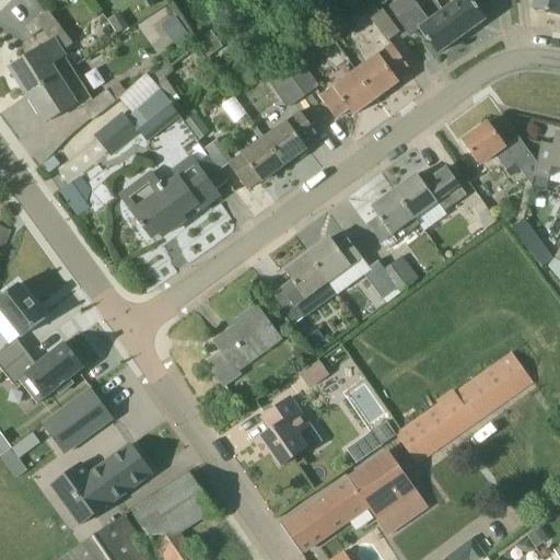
[(463,37),(444,10),(429,21),(413,0),(398,0),(388,8),(410,37),(420,30),(438,55),(463,37)]
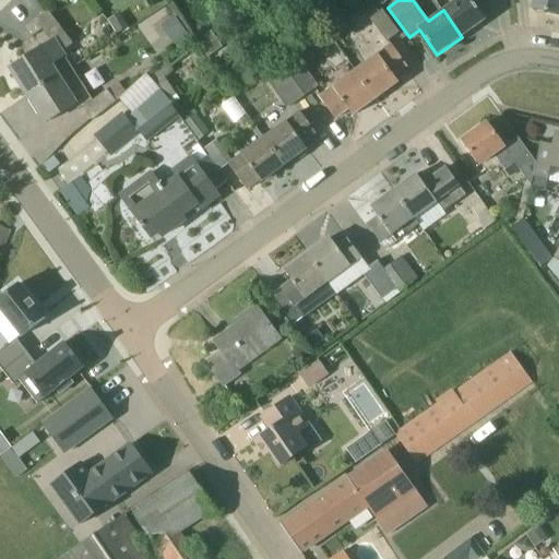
[(486,20),(471,0),(456,0),(443,10),(462,37),(486,20)]
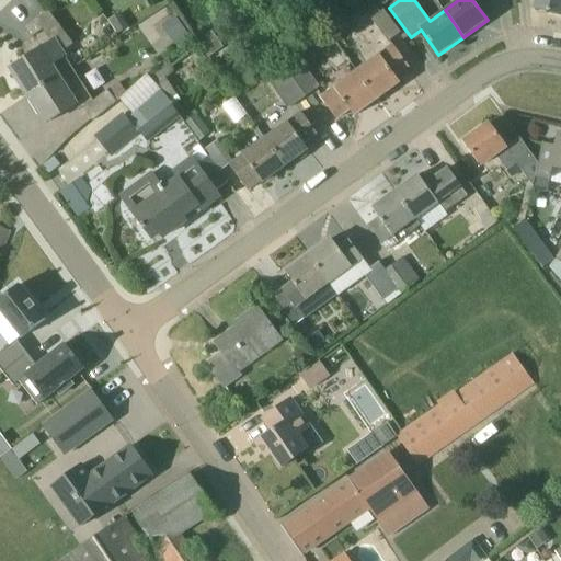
[(560,14),(560,0),(536,0),(535,9),(560,14)]
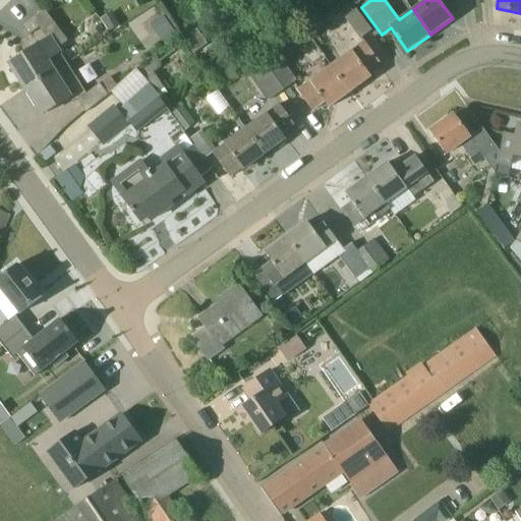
[(361,39),(372,31),(356,10),(354,11),(349,4),(342,10),(347,16),(345,17),(361,39)]
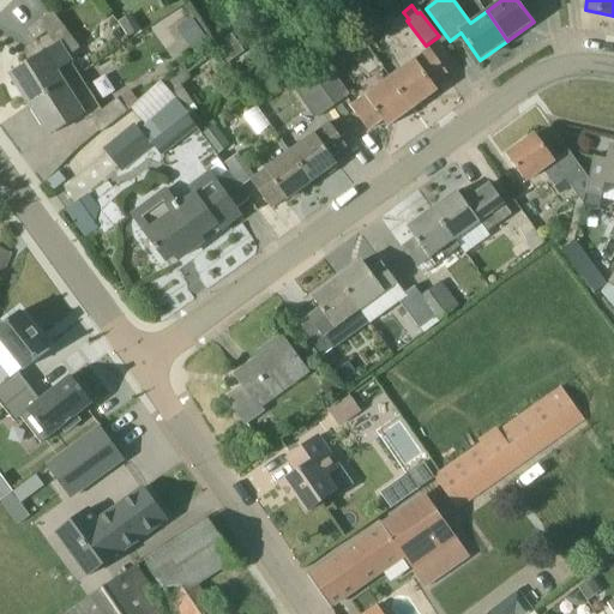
[(80,49),(56,18),(53,12),(26,31),(35,42),(47,32),(58,47),(44,54),(12,74),(32,107),(78,73),(72,64),(74,61),(71,56),(80,49)]
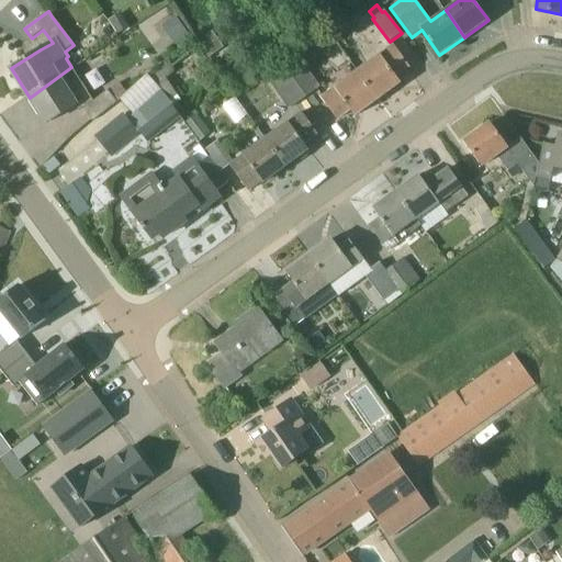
[(121,13),(109,21),(117,34),(130,26),(121,13)]
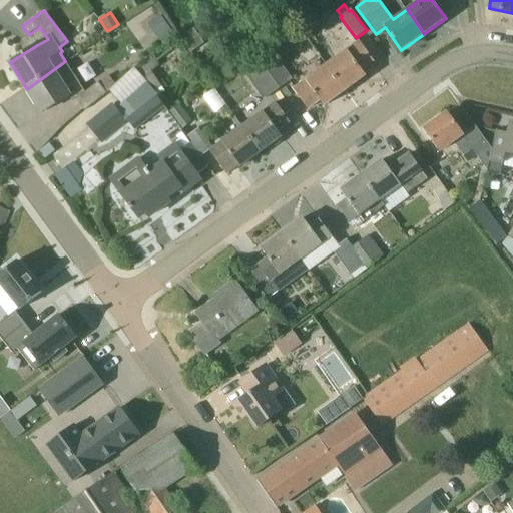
[(160,15),(147,24),(160,42),(172,32),(160,15)]
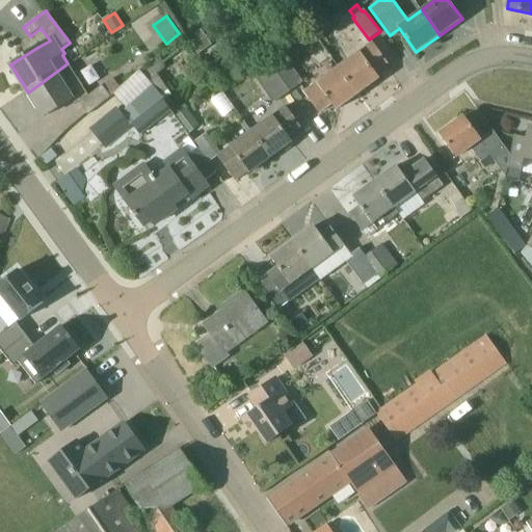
[(187,40),(198,55),(212,46),(202,30),(187,40)]
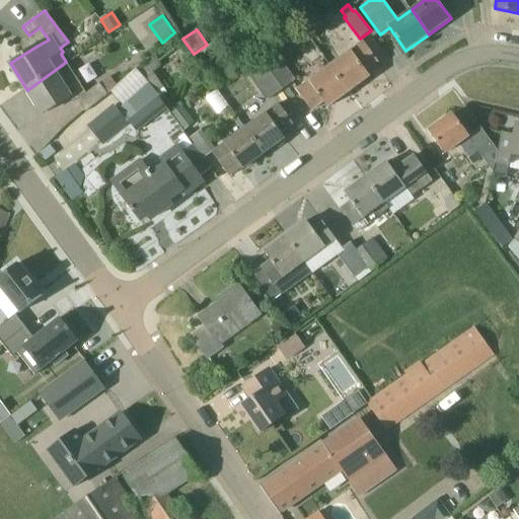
[(378,62),(366,46),(363,42),(330,66),(350,92),(370,77),(366,71),(378,62)]
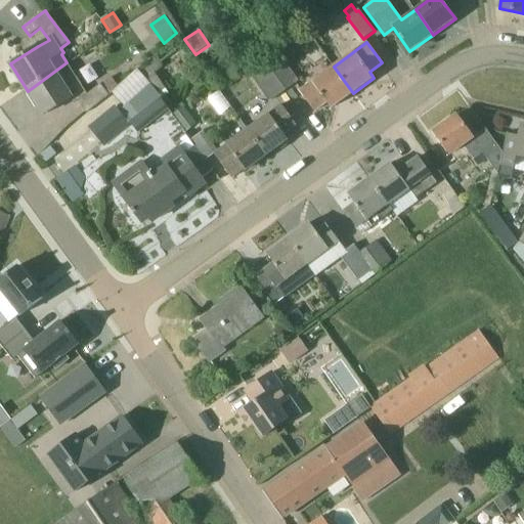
[(178,49),(182,56),(188,52),(183,44),(179,47),(177,48),(178,49)]
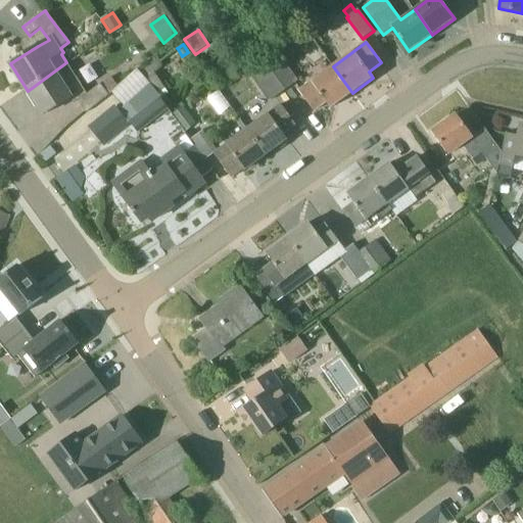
[(266,64),(285,91),(298,82),(280,55),(276,57),(266,64)]
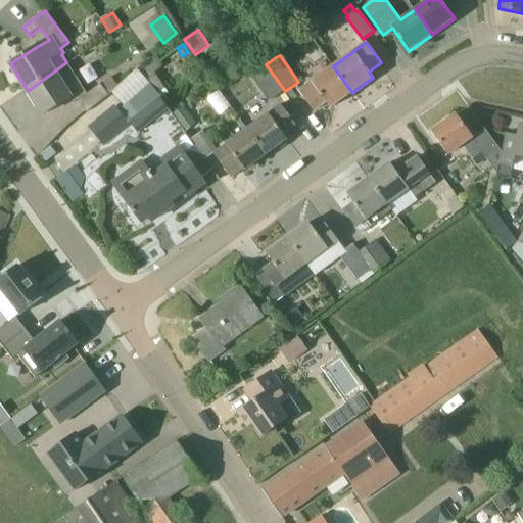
[(43,115),(70,98),(84,89),(66,62),(28,91),(43,115)]
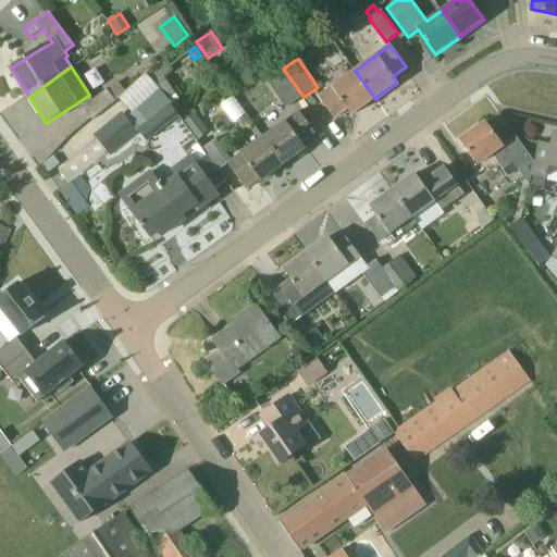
[(288,107),(304,97),(283,69),(277,72),(270,78),(288,107)]
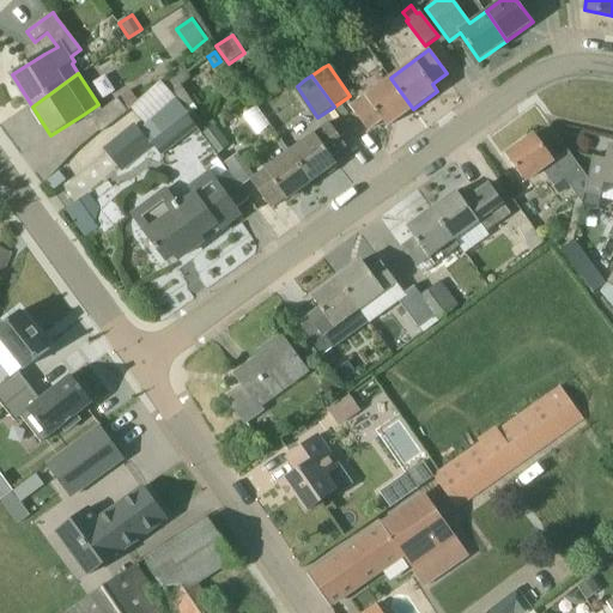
[(387,127),(413,109),(390,78),(365,96),(364,95),(350,107),(368,131),(382,121),(387,127)]
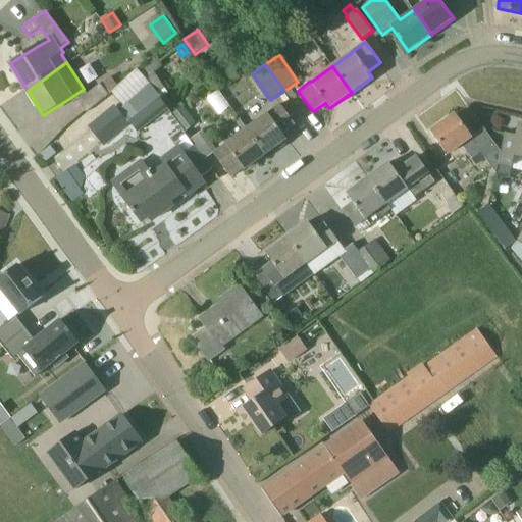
[(128,123),(160,99),(139,71),(117,88),(113,93),(123,106),(118,110),(115,106),(90,126),(105,146),(131,125),(128,123)]
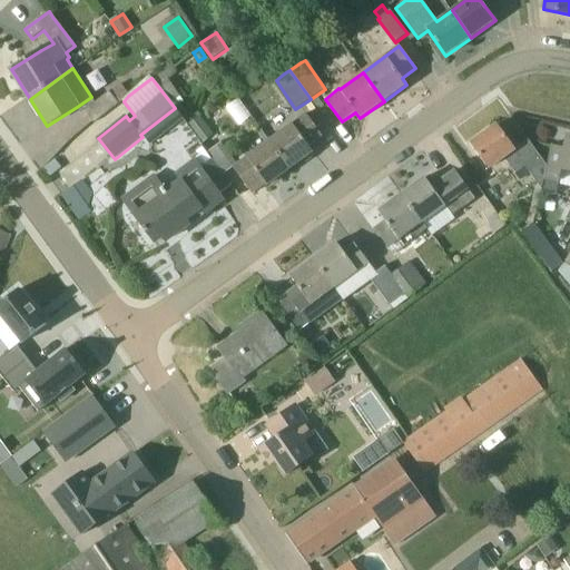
[(176,91),(168,81),(160,88),(164,91),(175,107),(184,101),(183,100),(187,97),(180,88),(177,90),(176,91)]
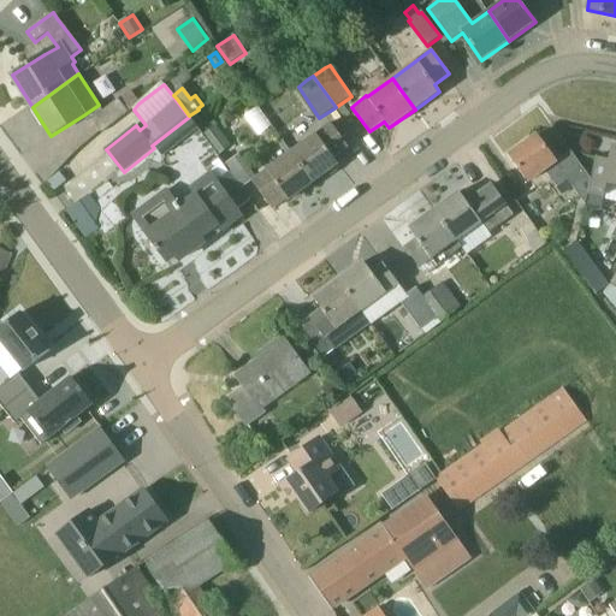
[(128,112),(118,100),(102,112),(92,120),(101,134),(128,112)]
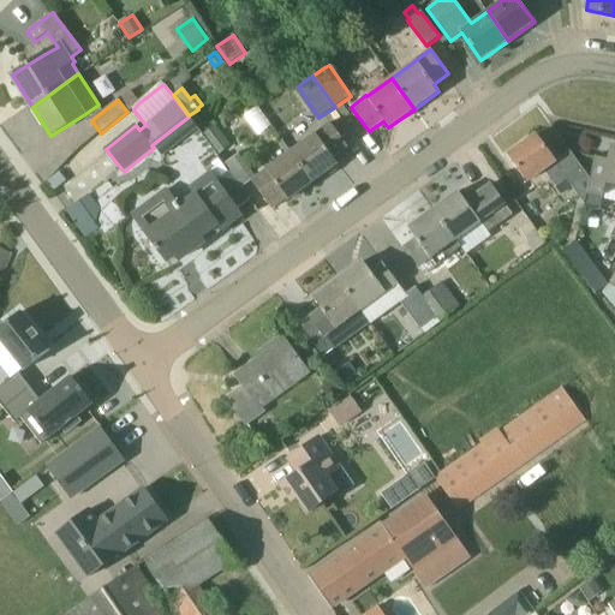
[(347,147),(332,127),(328,124),(290,151),(312,183),(338,165),(333,157),(334,157),(335,159),(346,149),(345,148),(347,147)]
